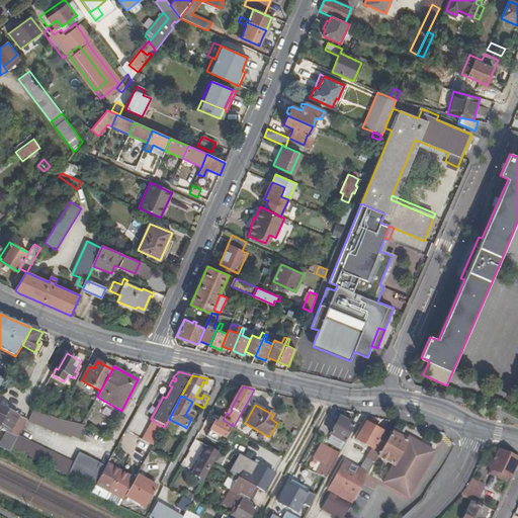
[(0,444),(0,447),(9,452),(19,436),(27,421),(18,417),(11,413),(13,409),(7,406),(5,409),(0,406),(0,428),(7,433),(0,444)]
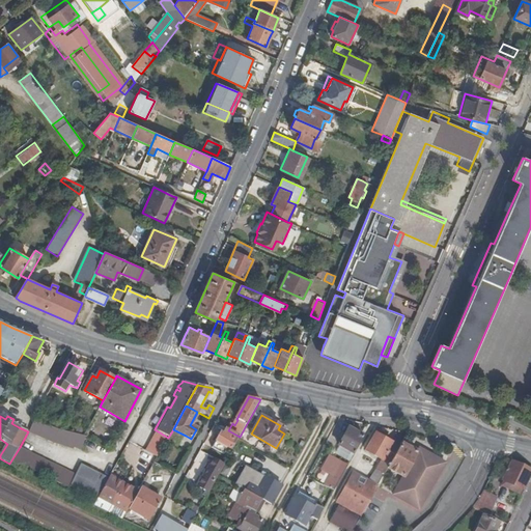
[(58,429),(34,420),(29,432),(52,442),(73,449),(74,448),(81,450),(87,436),(84,436),(58,429)]
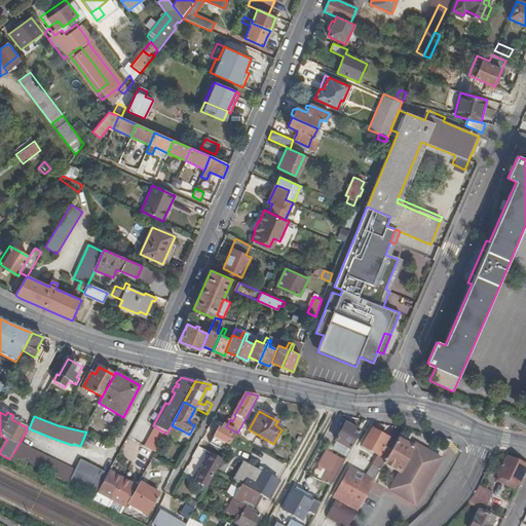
[(351,450),(361,433),(345,423),(336,441),(351,450)]
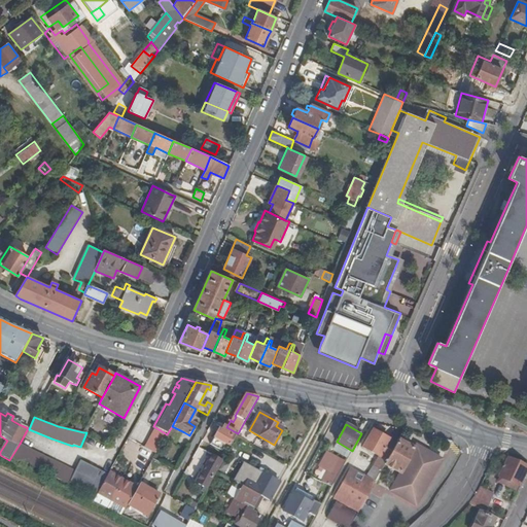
[(167,434),(165,437),(177,445),(184,432),(172,426),(167,434)]
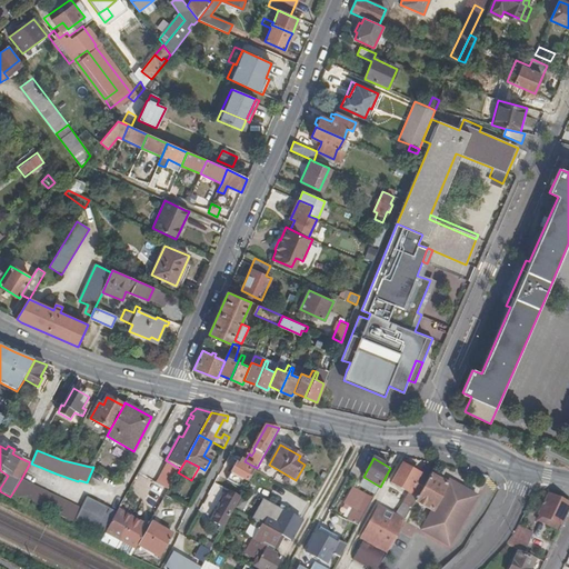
[(247,481),(255,467),(245,461),(242,460),(239,465),(236,463),(227,480),(240,487),(242,483),(245,480),(247,481)]
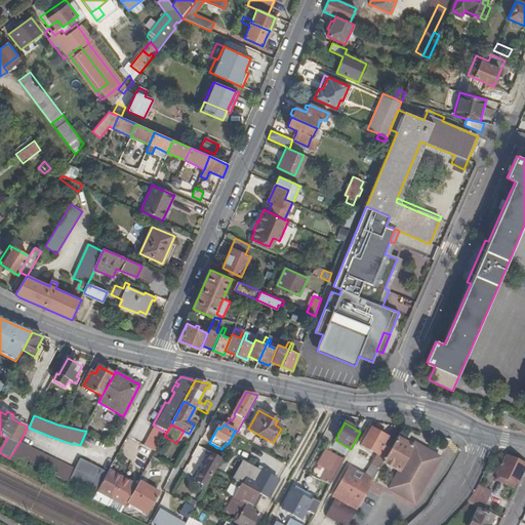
[(384,462),(396,442),(380,434),(377,432),(371,428),(362,445),(378,455),(366,476),(363,475),(360,480),(354,477),(357,472),(350,468),(333,496),(357,510),(384,462)]
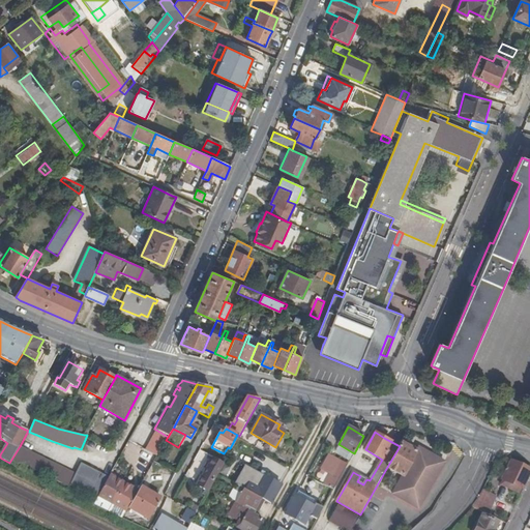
[(417,451),(402,443),(400,446),(387,467),(403,476),(393,493),(419,508),(445,462),(419,447),(417,451)]
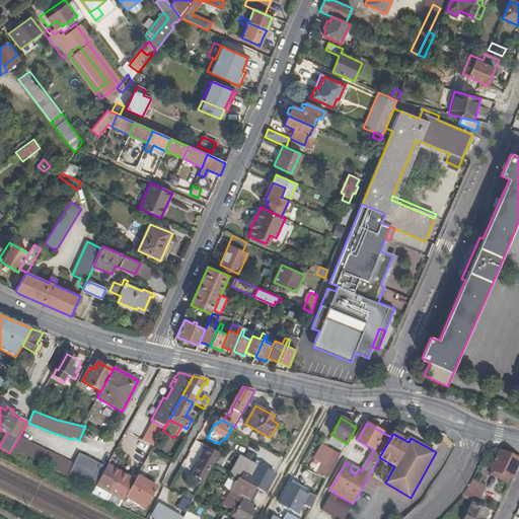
[(94,489),(96,487),(106,467),(79,454),(74,464),(19,437),(9,453),(26,461),(28,458),(67,477),(69,475),(94,489)]
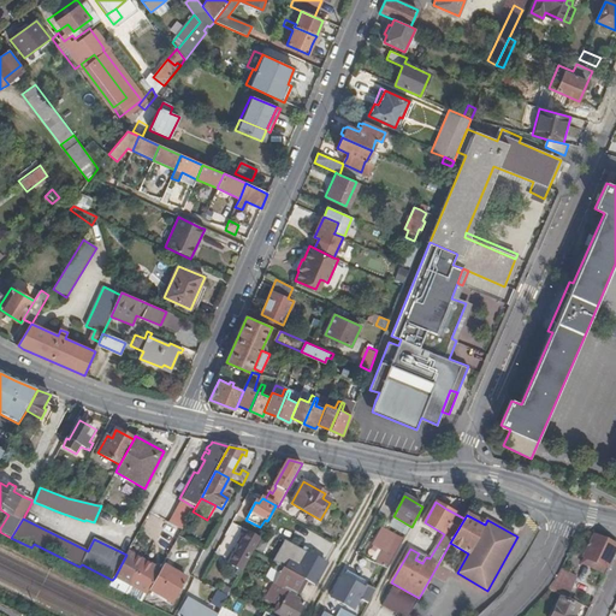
[(388,569),(403,542),(384,531),(375,546),(379,549),(384,552),(378,563),(388,569)]
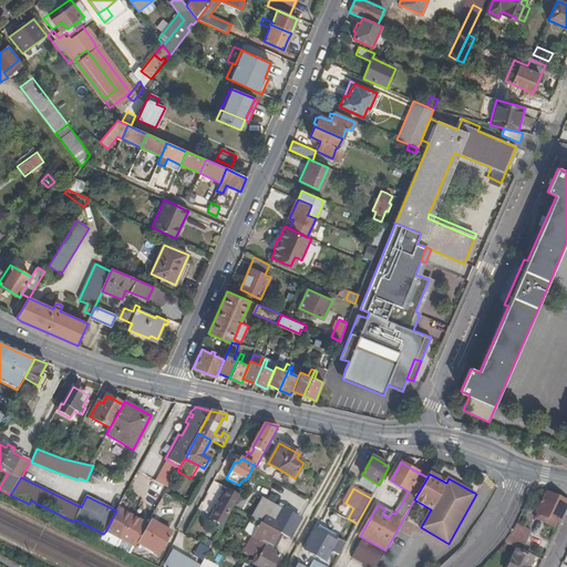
[(234,507),(239,496),(228,490),(212,519),(223,526),(234,507)]
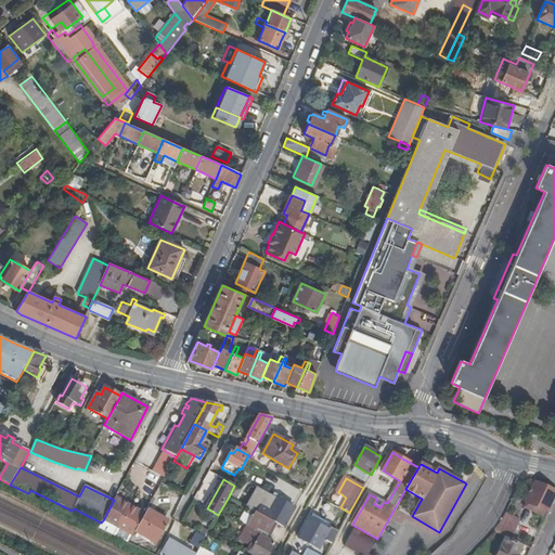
[(547,513),(554,497),(554,490),(536,482),(525,502),(547,513)]
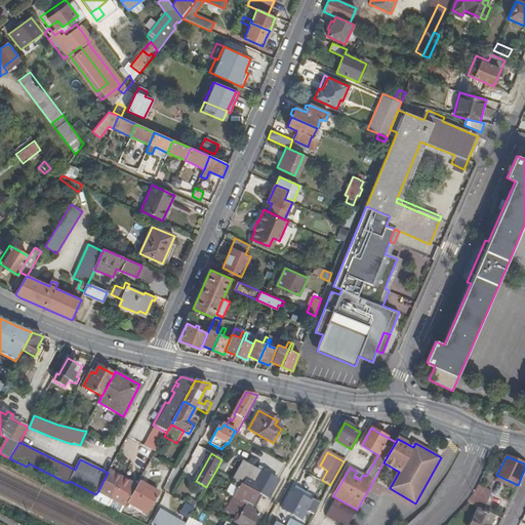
[(97,492),(126,507),(127,503),(136,486),(109,471),(108,473),(97,492)]
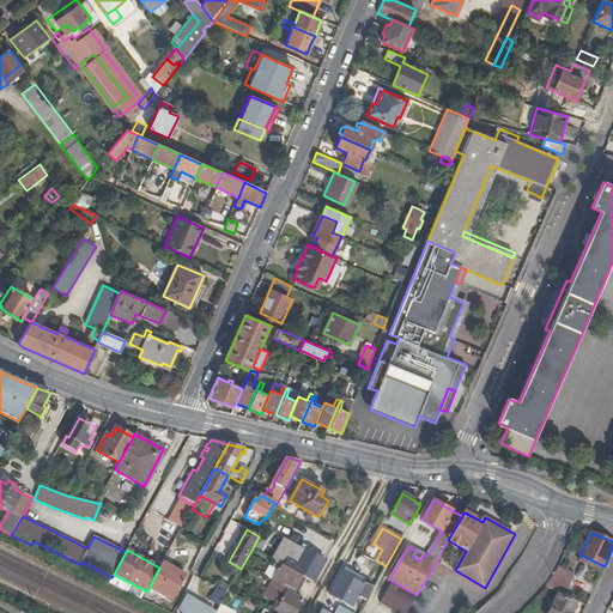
[(307,578),(314,582),(326,562),(317,557),(305,551),(298,563),(287,558),(284,565),(296,571),(295,572),(303,576),(307,578)]
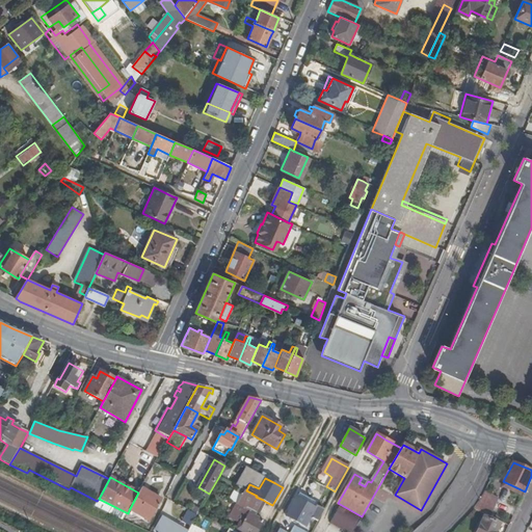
[(161,500),(141,489),(138,493),(129,510),(149,522),(161,500)]
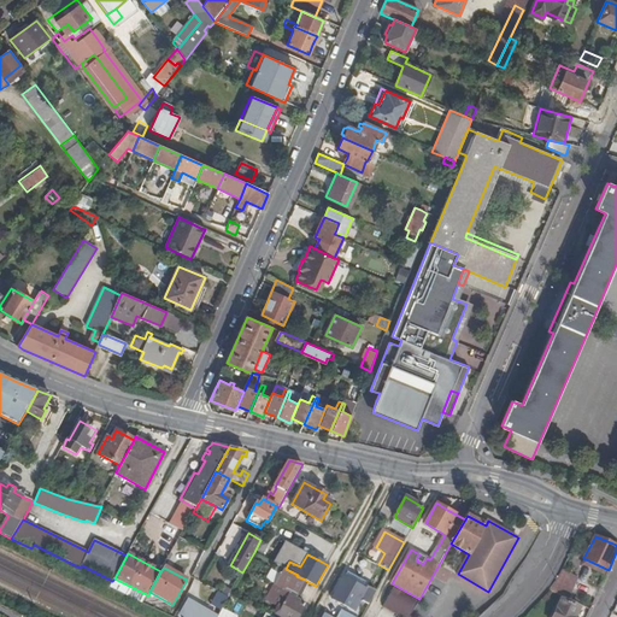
[(278,616),(298,616),(305,605),(297,599),(298,597),(297,595),(305,580),(297,576),(283,569),(275,585),(291,593),(277,616),(278,616)]
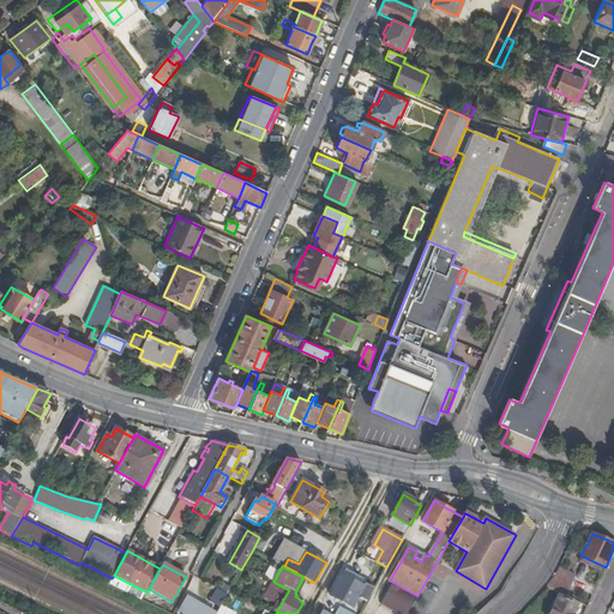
[(560,570),(553,591),(567,599),(577,577),(560,570)]
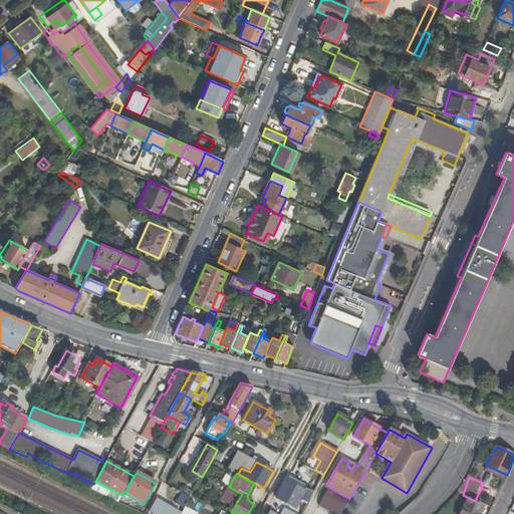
[(304,488),(288,479),(286,482),(302,490),(304,488)]
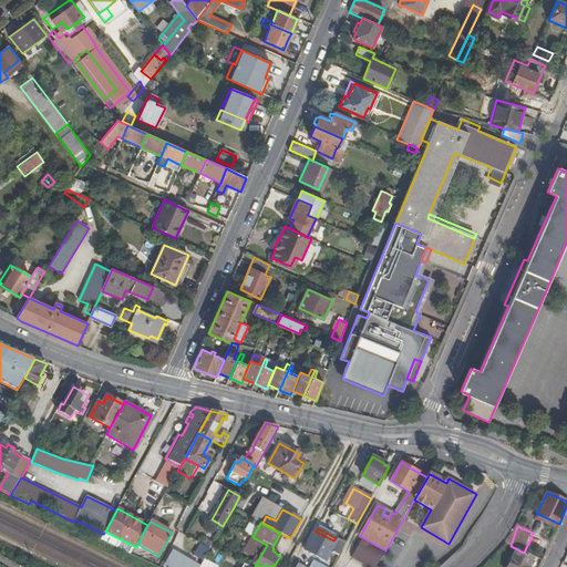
[(333,540),(316,532),(306,550),(327,562),(332,552),(339,556),(346,544),(338,539),(337,543),(333,540)]
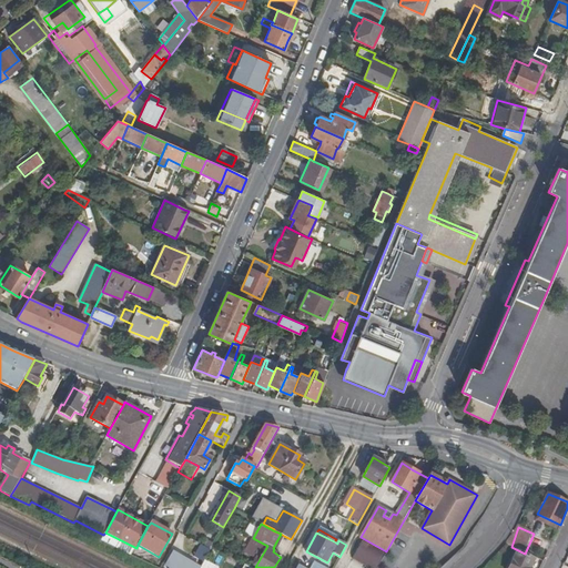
[(276,550),(284,536),(281,534),(273,548),(274,549),(276,550)]
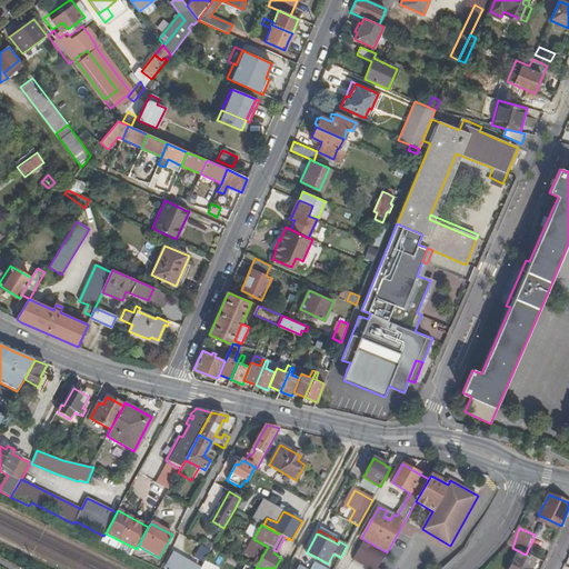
[(212,548),(218,551),(222,543),(217,540),(212,548)]
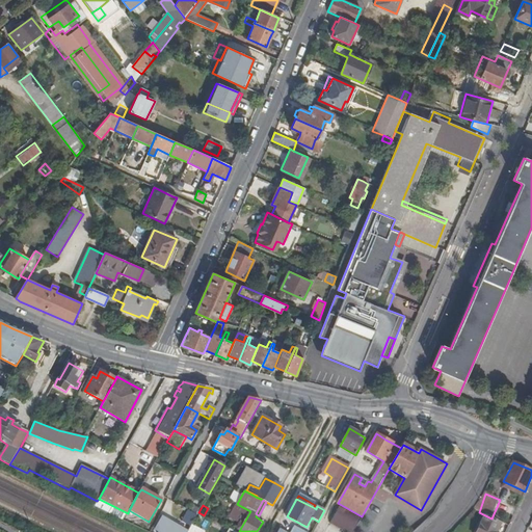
[(330,523),(346,531),(353,531),(361,519),(340,506),(330,523)]
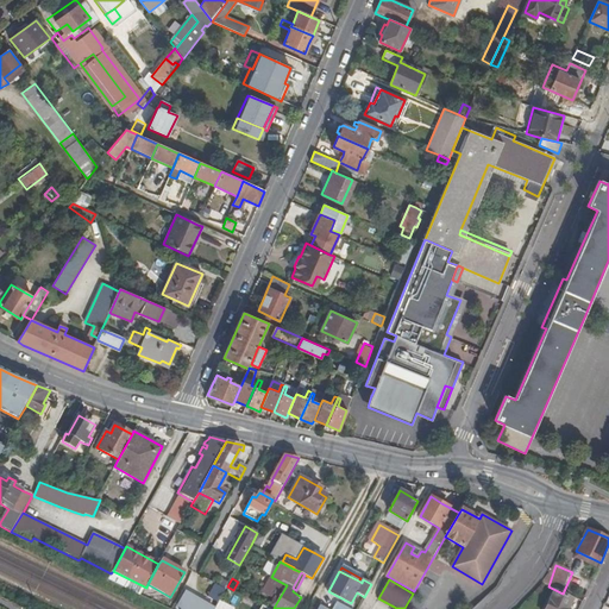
[(219,602),(221,598),(225,591),(217,586),(211,596),(219,602)]
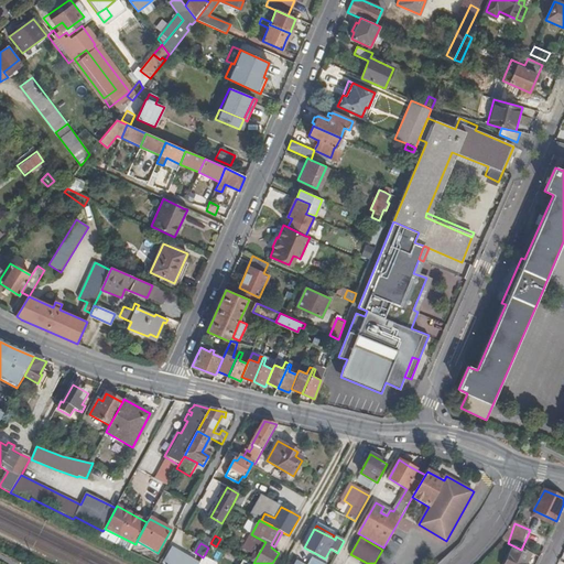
[(210,557),(216,546),(210,543),(209,546),(208,548),(205,554),(210,557)]
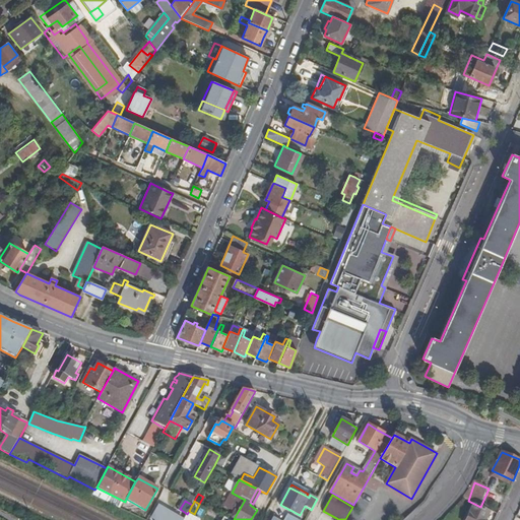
[(484,519),(489,512),(473,506),(466,519),(484,519)]
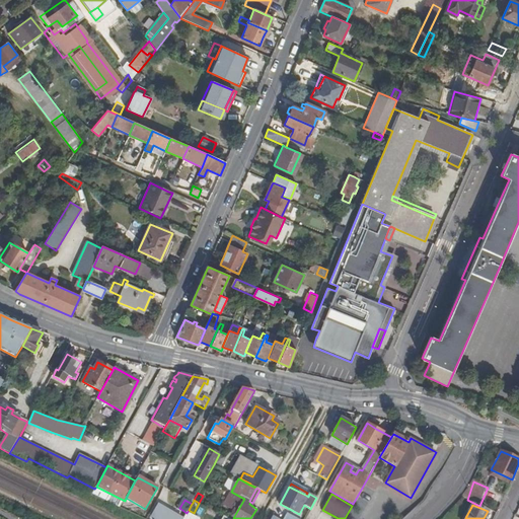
[(151,518),(153,518),(176,518),(178,517),(157,506),(151,518)]
